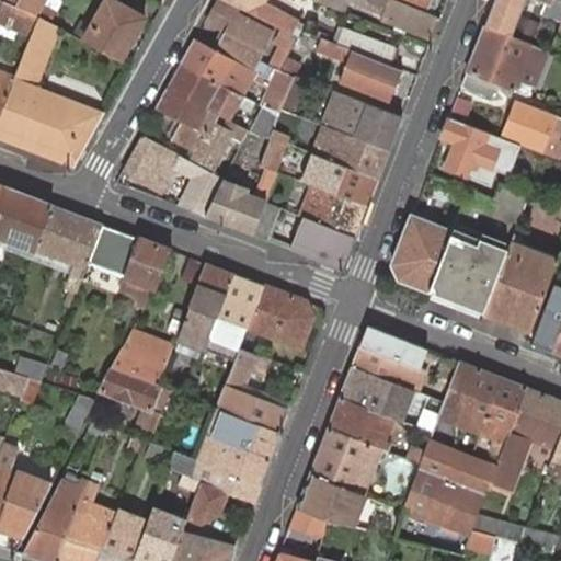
[(20,0),(19,3),(16,7),(32,13),(39,16),(47,2),(47,0),(20,0)]
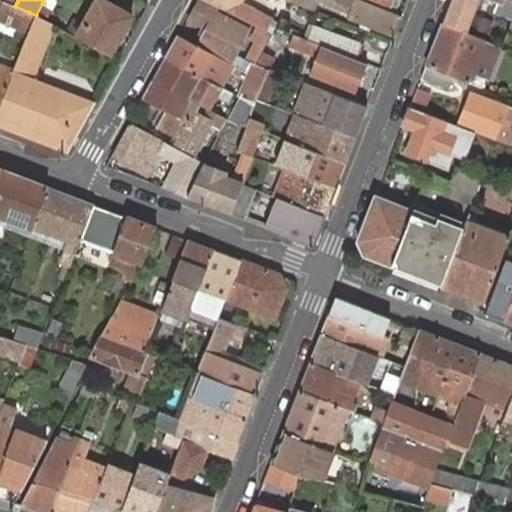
[(43,0),(43,2),(36,15),(46,21),(56,1),(54,0),(43,0)]
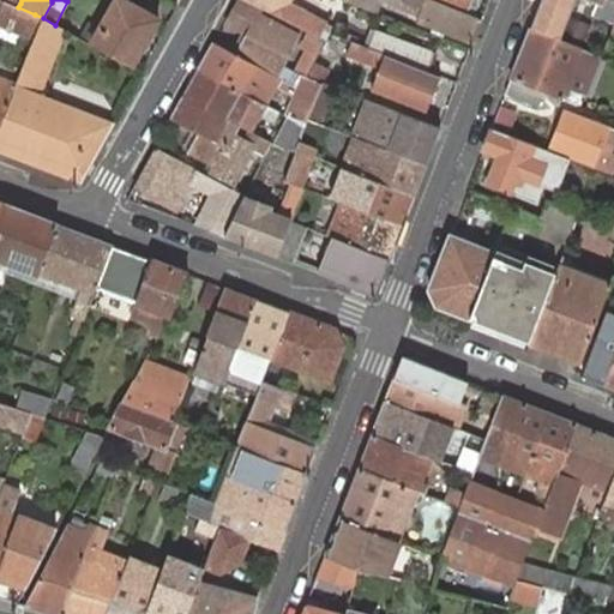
[(116,0),(92,44),(133,67),(160,19),(124,0),(116,0)]
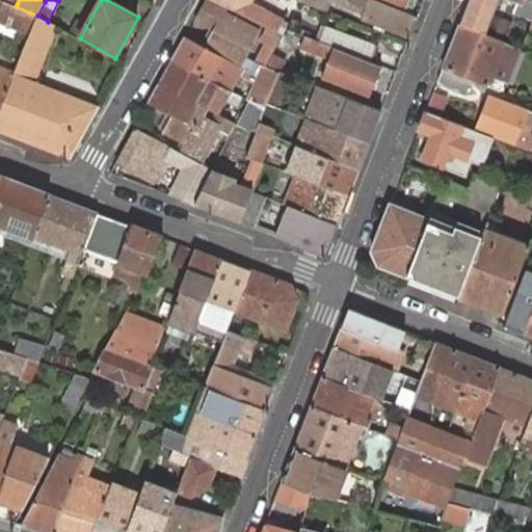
[(228,7),(214,0),(206,0),(200,12),(211,19),(207,25),(215,29),(206,48),(240,67),(241,67),(255,75),(259,67),(245,58),(260,31),(225,12),(228,7)]
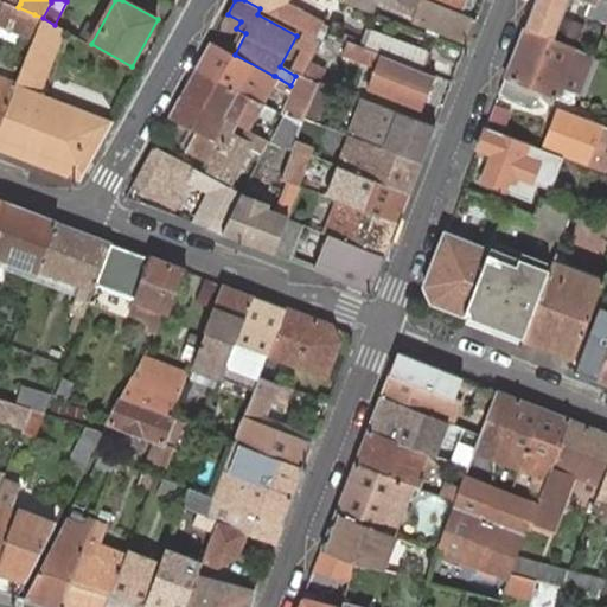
[(244,0),(260,8),(310,34),(315,38),(320,30),(324,24),(302,13),(302,14),(285,5),(287,0),(244,0)]
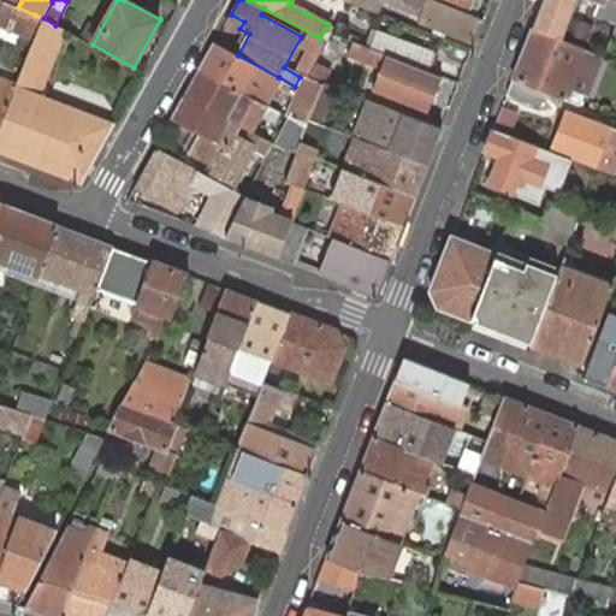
[(420,19),(477,41),(485,19),(467,12),(434,0),(349,0),(349,3),(375,12),(380,0),(388,0),(400,5),(422,13),(420,19)]
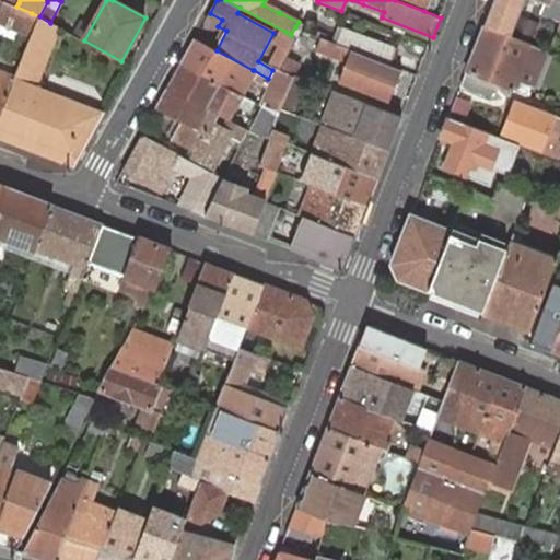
[(395,0),(424,11),(428,0),(395,0)]
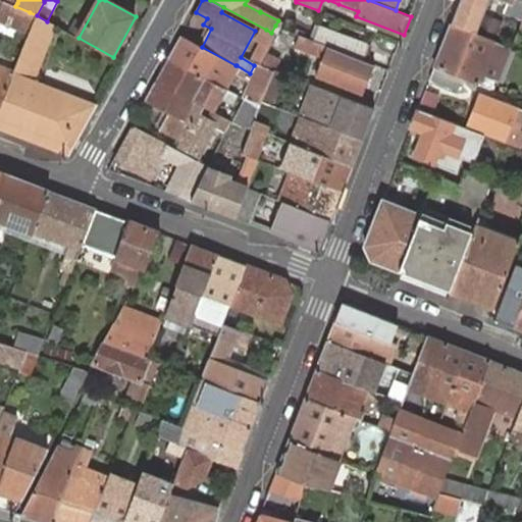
[(461,0),(457,10),(452,24),(477,35),(488,5),(490,0),(489,0),(461,0)]
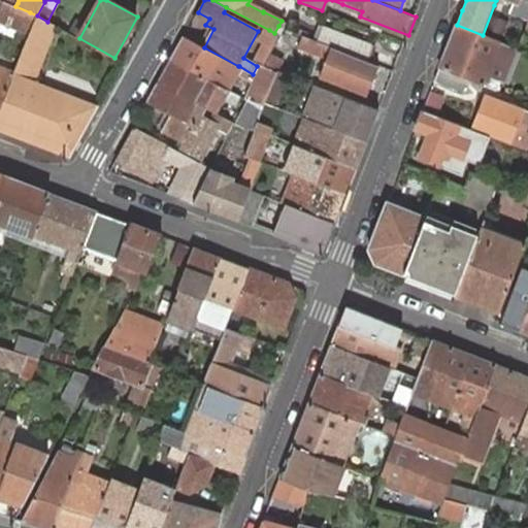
[(527,0),(520,0),(519,5),(515,3),(510,11),(527,18),(527,0)]
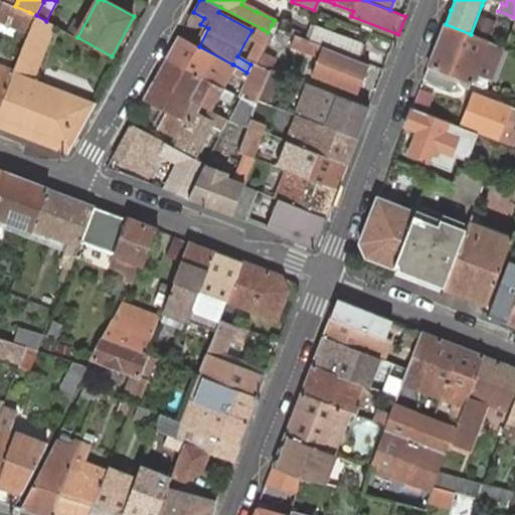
[(29,12),(15,6),(4,1),(0,11),(0,20),(29,33),(36,15),(29,12)]
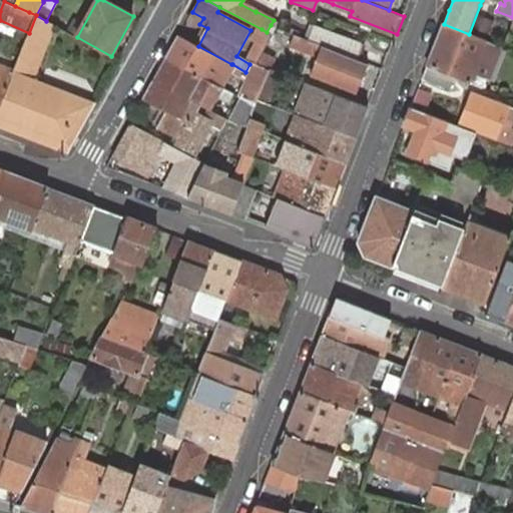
[(203,18),(192,12),(189,18),(199,24),(203,18)]
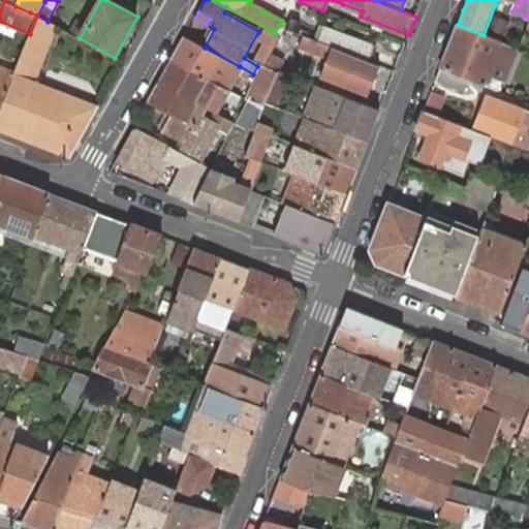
[(0,110),(0,130),(71,158),(84,134),(99,106),(94,105),(43,86),(34,83),(56,26),(48,22),(37,16),(30,34),(14,73),(13,76),(0,110)]
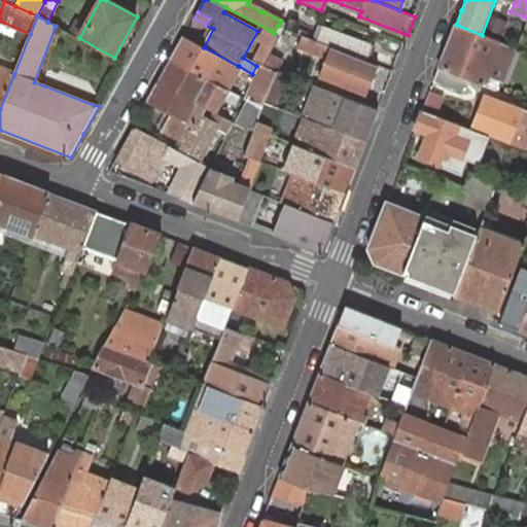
[(507,23),(493,18),(488,30),(502,35),(507,23)]
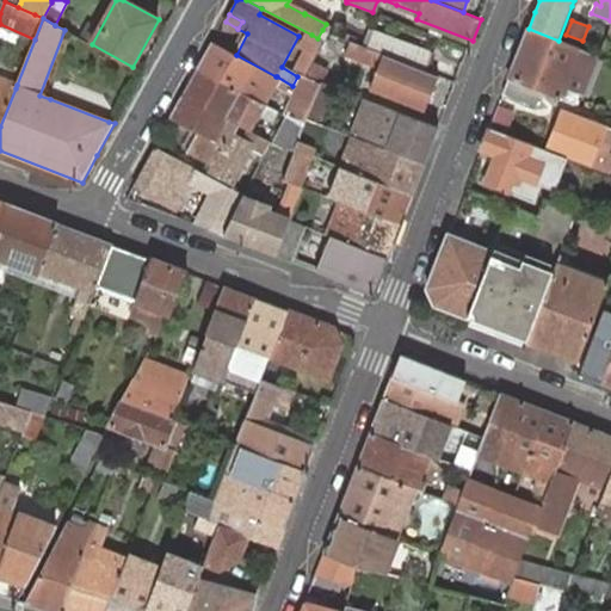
[(559,41),(529,29),(510,79),(543,92),(576,105),(580,93),(566,88),(581,49),(559,41)]
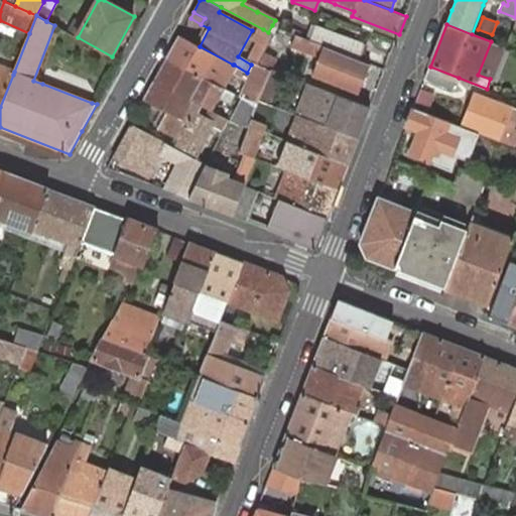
[(353,57),(361,60),(367,44),(316,26),(310,40),(321,45),(353,57)]
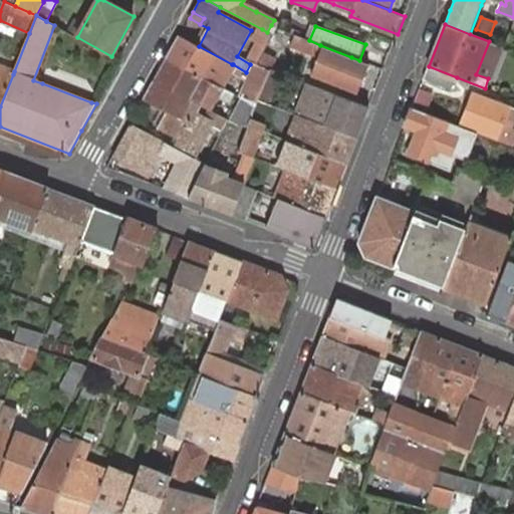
[(272,34),(267,32),(262,29),(258,37),(261,39),(250,61),(251,61),(257,63),(264,50),(272,34)]
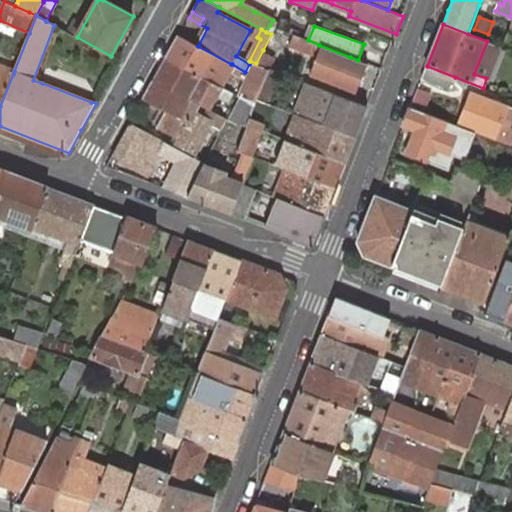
[(319,45),(308,40),(294,34),(290,45),(320,57),(313,75),(356,92),(366,68),(348,61),(350,57),(319,45)]
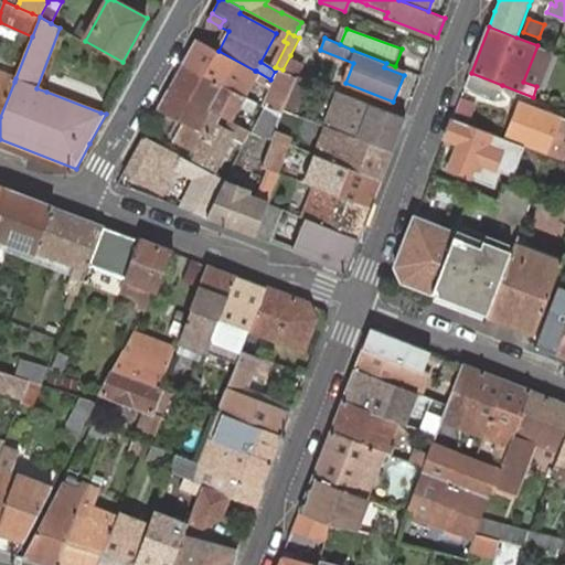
[(219,51),(198,40),(184,64),(243,95),(255,71),(219,51)]
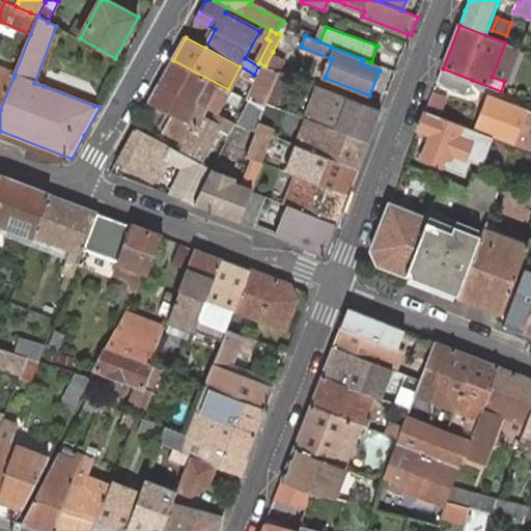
[(521,49),(505,43),(492,77),(504,81),(507,83),(521,49)]
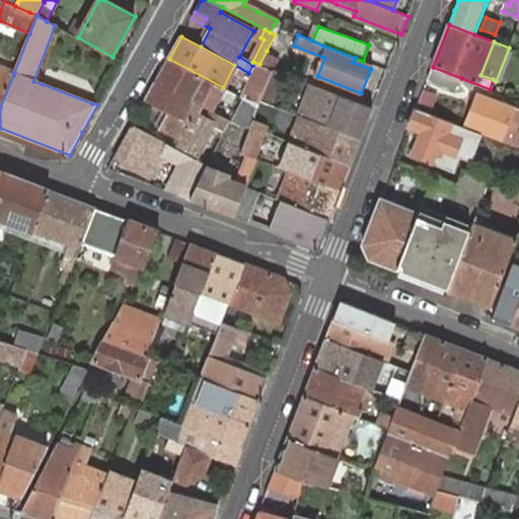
[(281,59),(267,51),(260,64),(275,70),(281,59)]
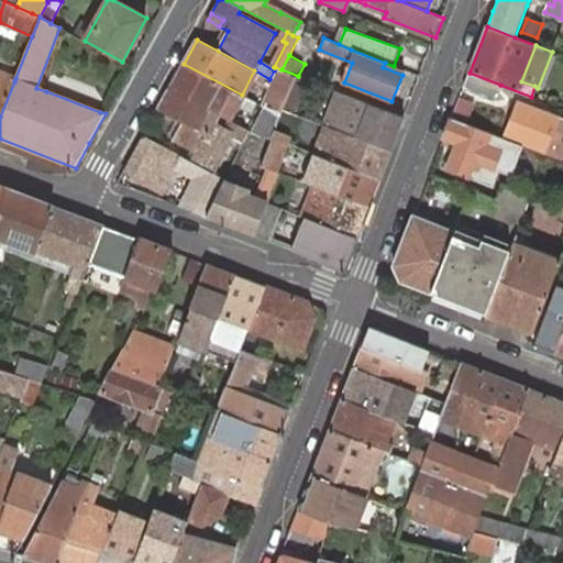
[(242,95),(184,64),(170,88),(223,117),(231,121),(240,105),(251,111),(256,102),(242,95)]
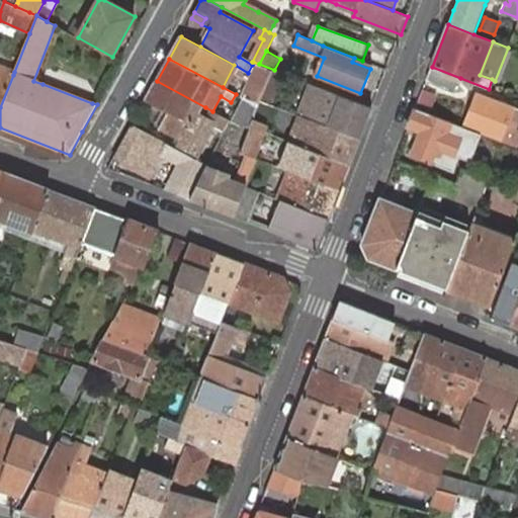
[(274,70),(259,64),(253,62),(252,65),(248,73),(269,81),(274,70)]
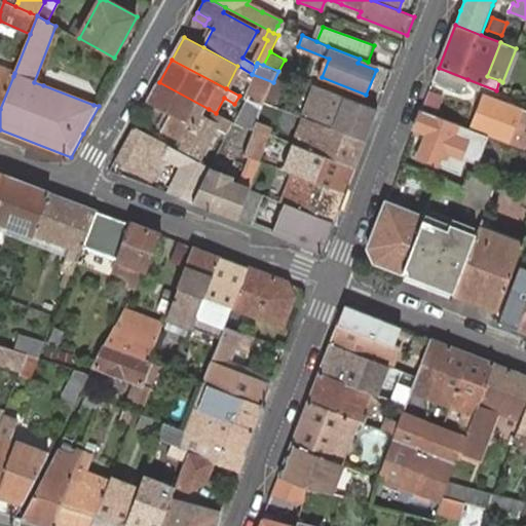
[(0,109),(13,76),(14,73),(0,67),(0,109)]
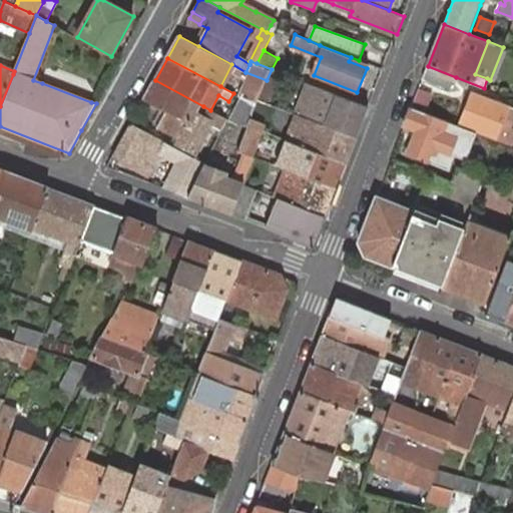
[(456,77),(428,66),(423,78),(451,89),(456,77)]
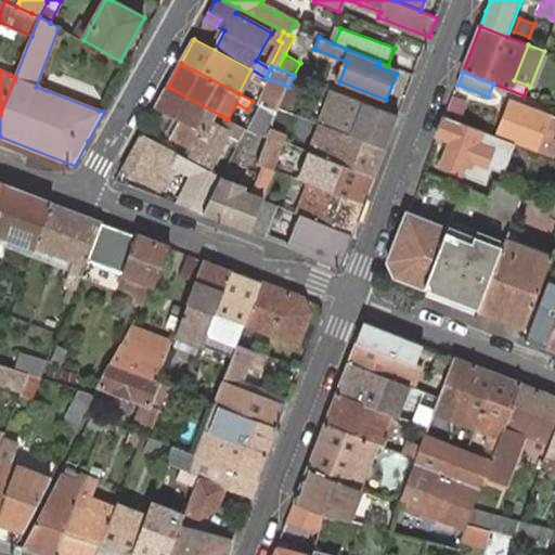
[(293,106),(305,79),(294,75),(288,87),(280,108),(294,114),(304,117),(306,111),(293,106)]
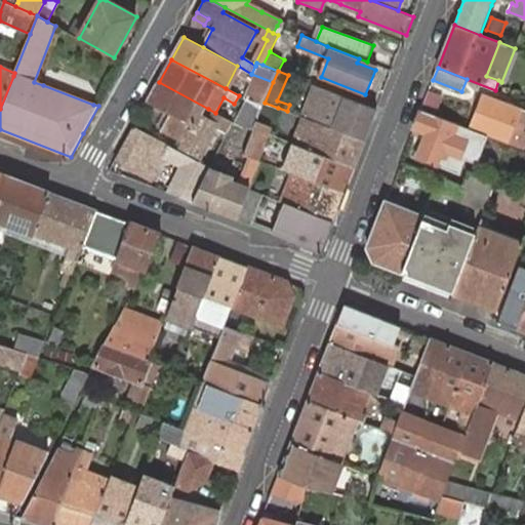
[(208,109),(159,82),(148,102),(172,115),(164,131),(185,143),(182,148),(202,157),(217,125),(228,130),(232,122),(217,114),(213,123),(203,118),(208,109)]
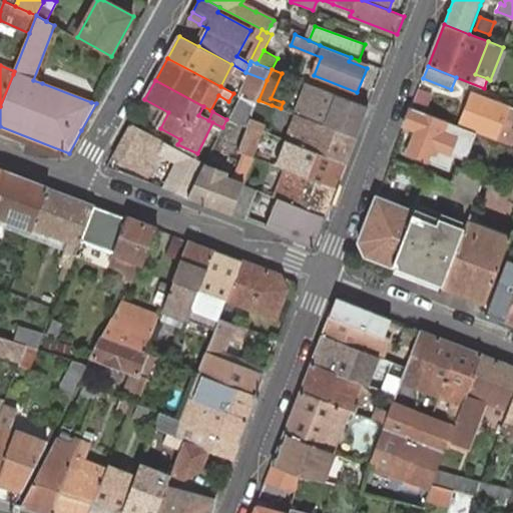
[(296,115),(357,137),(368,109),(307,86),(296,115)]
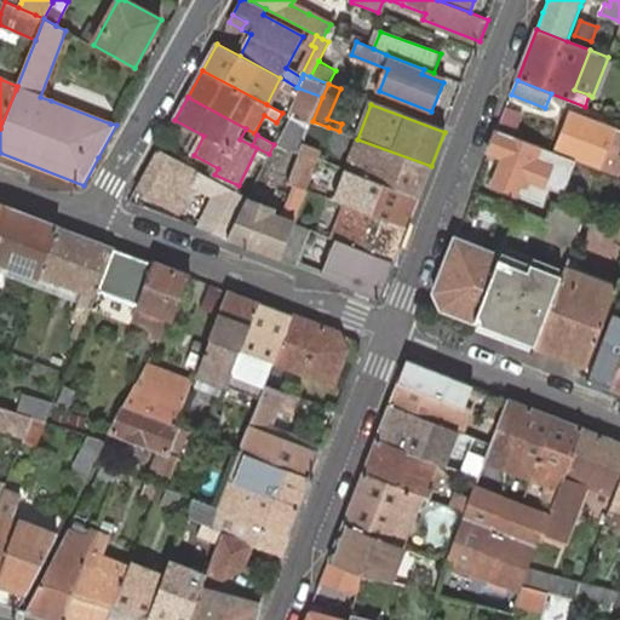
[(619,131),(570,113),(556,149),(598,166),(616,172),(619,164),(619,154),(616,154),(619,144),(619,131)]
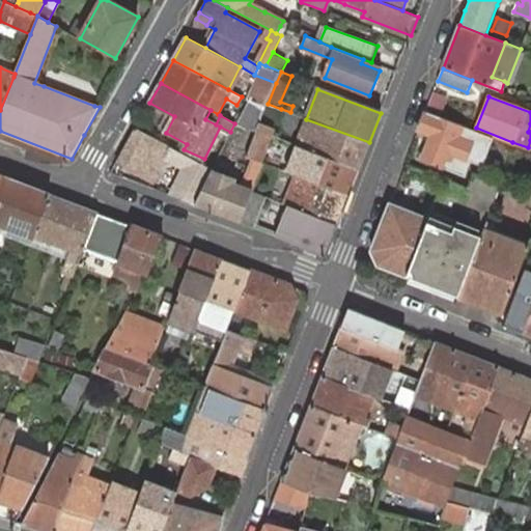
[(259,122),(264,110),(251,102),(240,126),(248,130),(255,134),(259,122)]
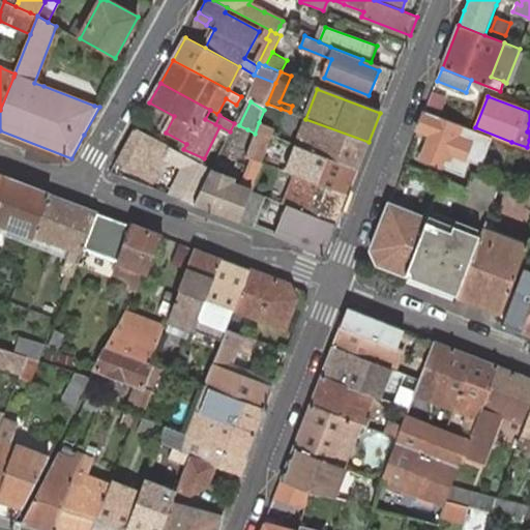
[(463,126),(424,112),(417,130),(431,135),(421,159),(442,167),(445,157),(450,159),(452,153),(466,158),(472,143),(459,137),(463,126)]
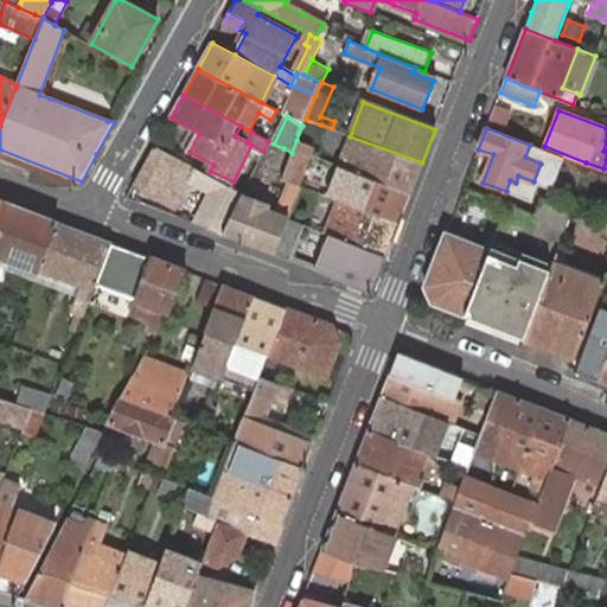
[(344,168),(409,192),(422,163),(350,136),(347,145),(359,149),(355,163),(346,160),(344,168)]
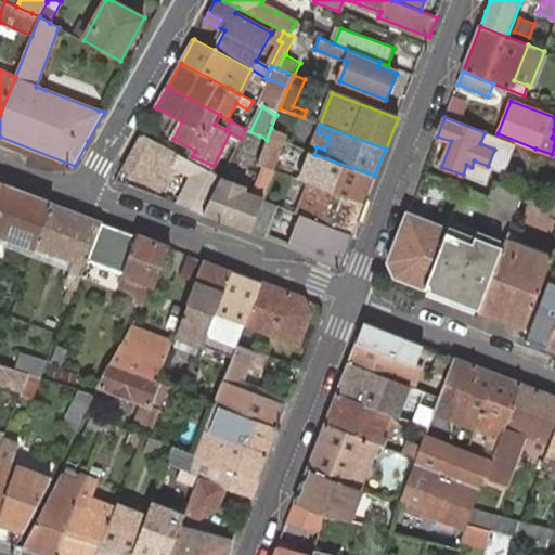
[(284,140),(286,133),(271,128),(267,140),(261,156),(258,164),(273,169),(284,140)]
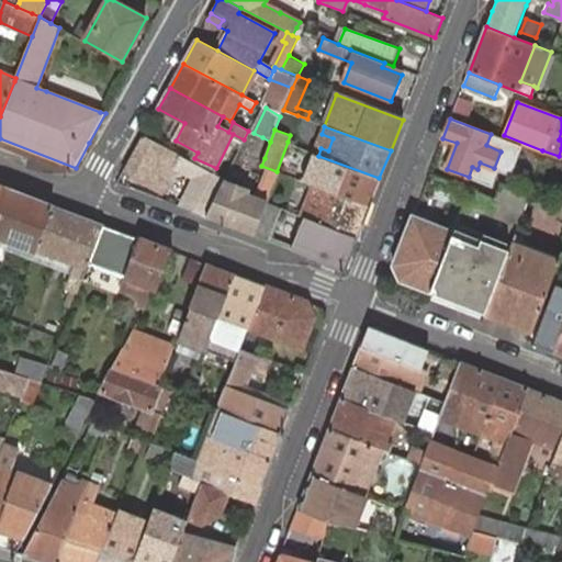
[(254,133),(248,131),(244,139),(244,141),(257,147),(255,153),(265,158),(270,142),(262,137),(254,133)]
